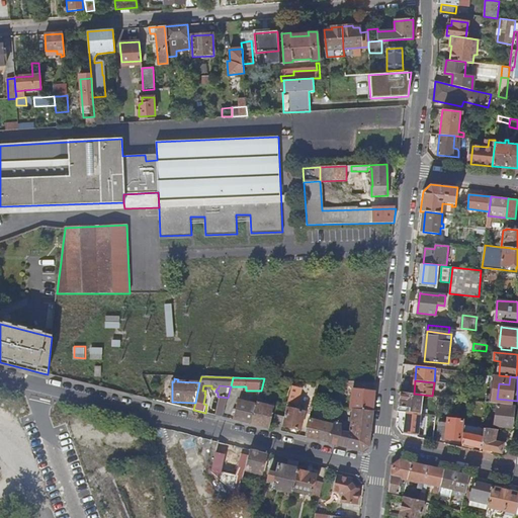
[(301,430),(306,412),(299,411),(301,405),(298,404),(301,389),(292,386),(285,417),(283,426),(301,430)]
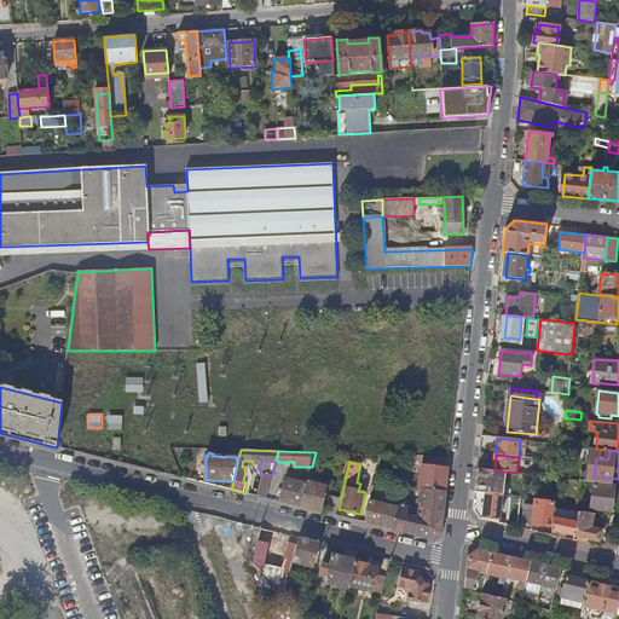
[(446,492),(449,468),(423,466),(421,489),(424,490),(446,492)]
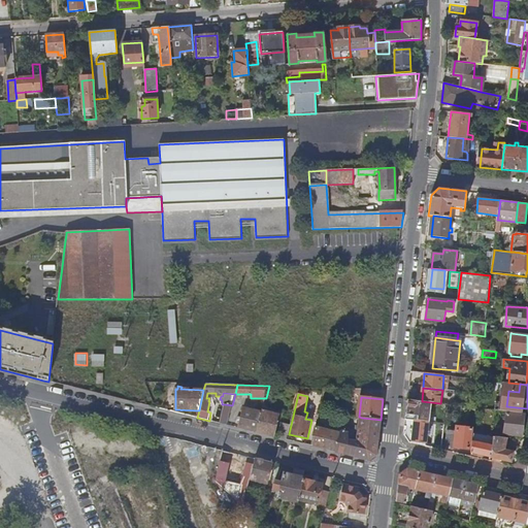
[(274,436),(279,415),(267,411),(267,408),(269,399),(266,398),(263,411),(258,432),(274,436)]
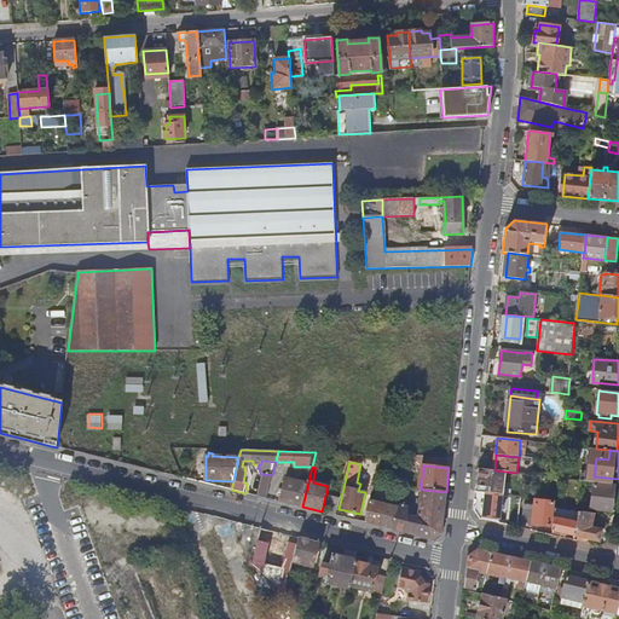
[(501,515),(505,481),(515,482),(516,473),(495,470),(479,469),(476,486),(484,487),(491,489),(489,514),(501,515)]
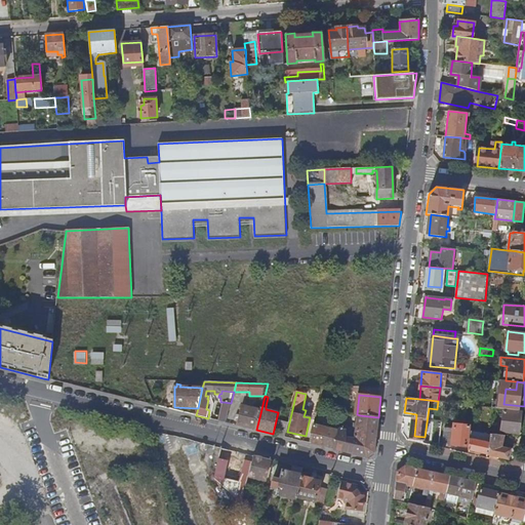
[(227,422),(231,403),(224,402),(219,420),(227,422)]
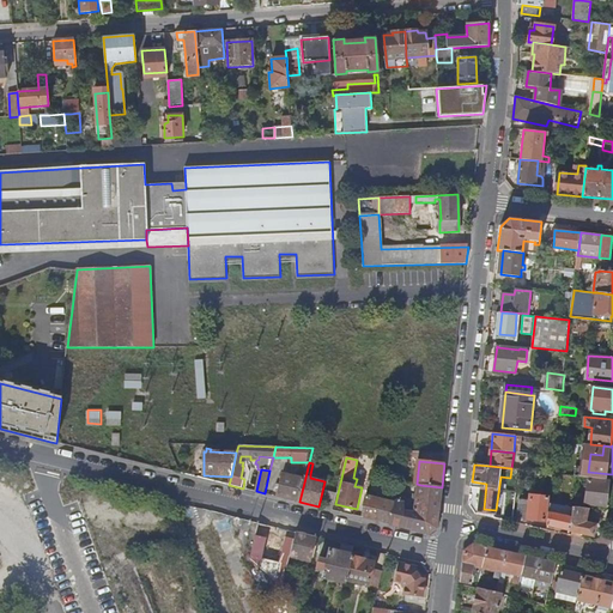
[(535,485),(536,472),(528,471),(527,484),(535,485)]
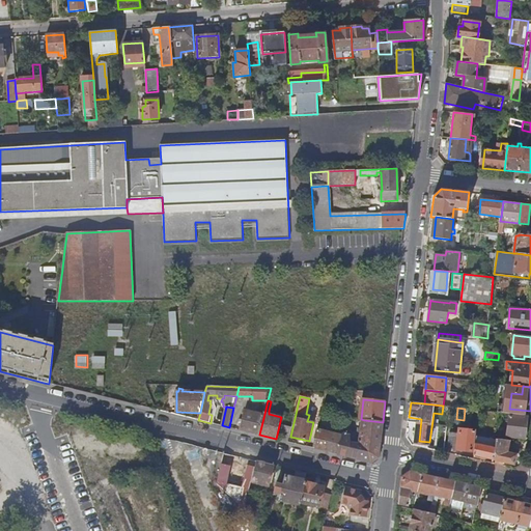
[(259,435),(264,414),(246,410),(241,430),(259,435)]
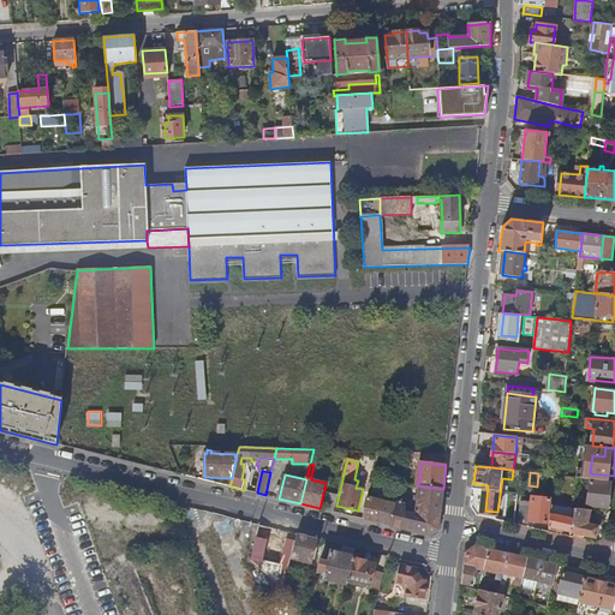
[(611,482),(591,481),(587,506),(609,508),(611,482)]
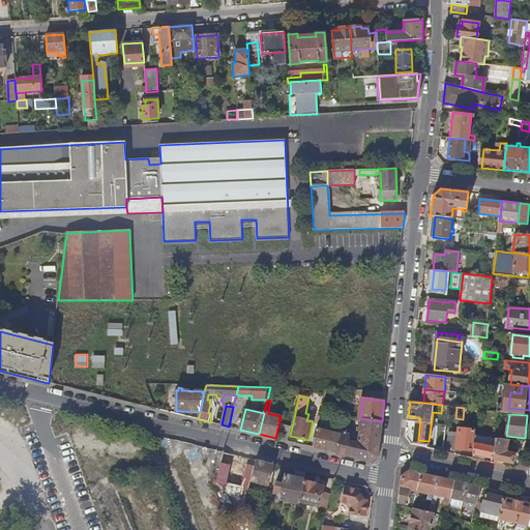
[(378,457),(382,421),(363,419),(360,443),(350,442),(350,437),(354,437),(354,435),(343,434),(337,452),(372,461),(378,457)]
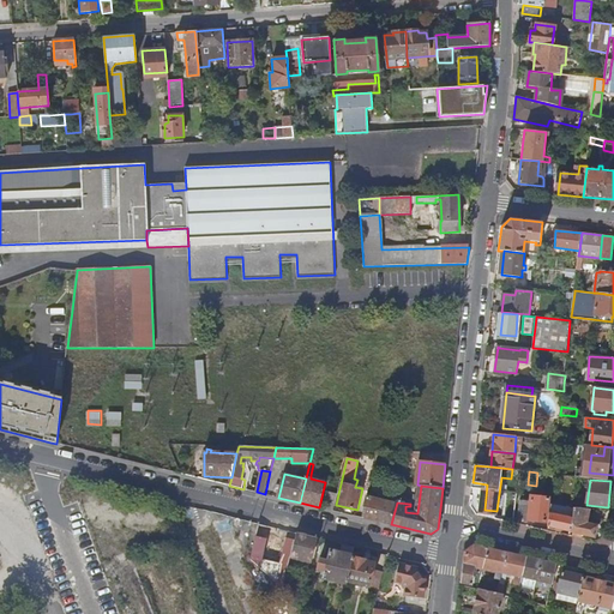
[(336,505),(338,494),(330,492),(326,510),(335,511),(336,505)]
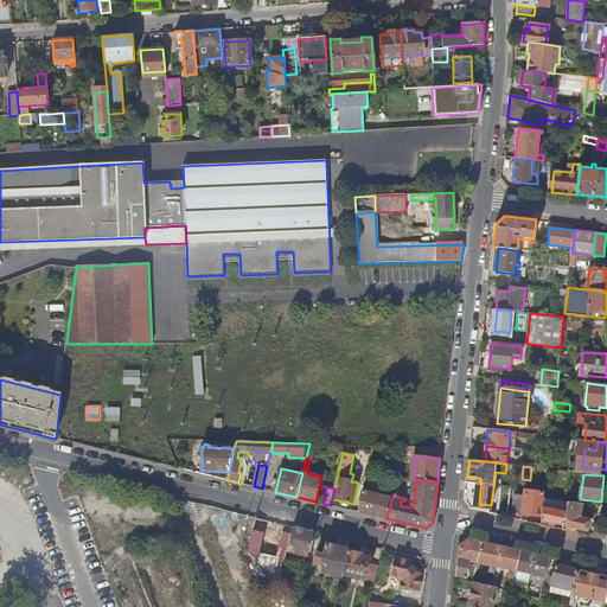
[(387,518),(393,497),(364,491),(362,502),(365,503),(363,513),(387,518)]
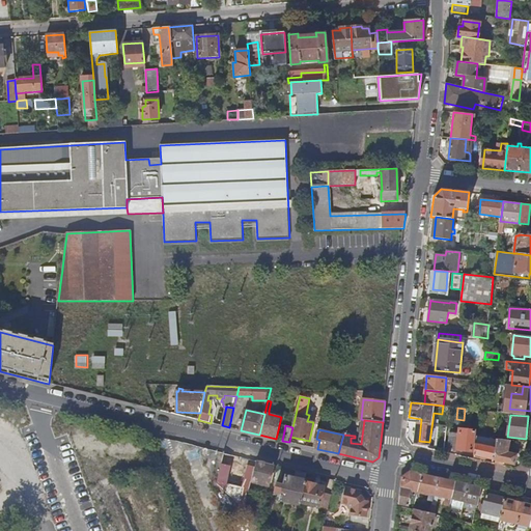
[(474,451),(476,437),(477,431),(459,429),(459,435),(450,434),(449,449),(474,451)]
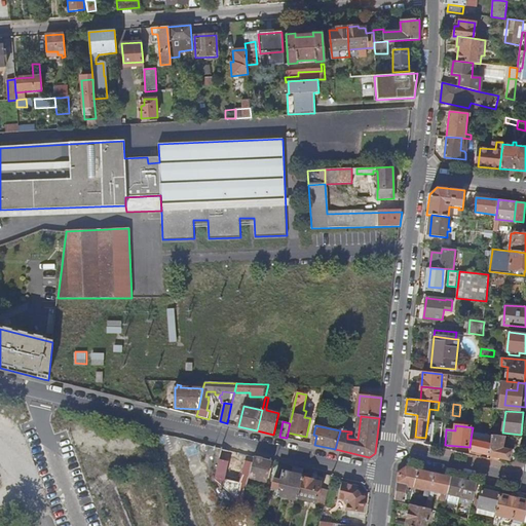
[(492,437),(472,433),(470,447),(470,451),(490,455),(491,444),(492,437)]
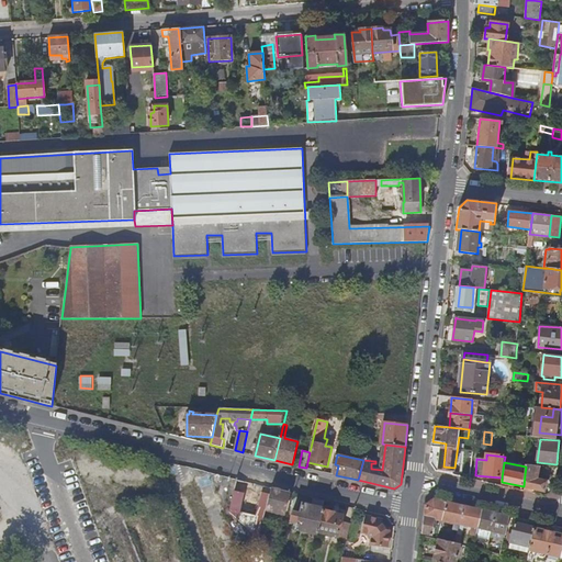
[(544,492),(548,474),(538,473),(540,465),(526,464),(526,467),(525,474),(524,486),(544,492)]
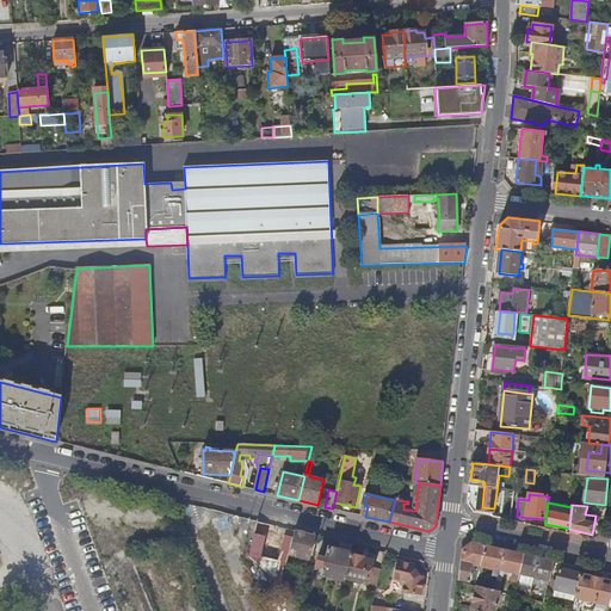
[(259,554),(266,525),(255,523),(248,557),(279,587),(287,556),(292,531),(287,530),(277,566),(265,562),(265,560),(258,559),(259,554)]
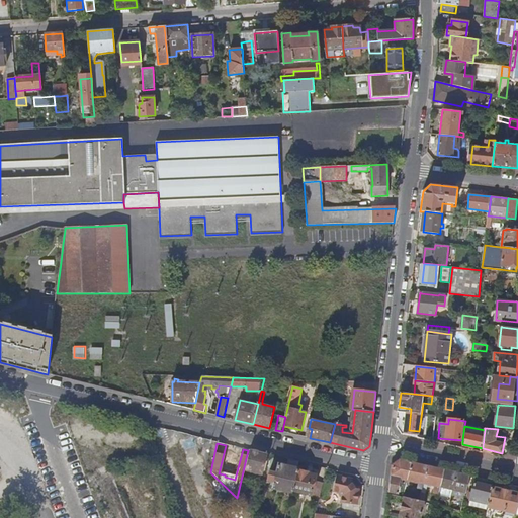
[(243,471),(260,476),(265,454),(248,450),(243,471)]
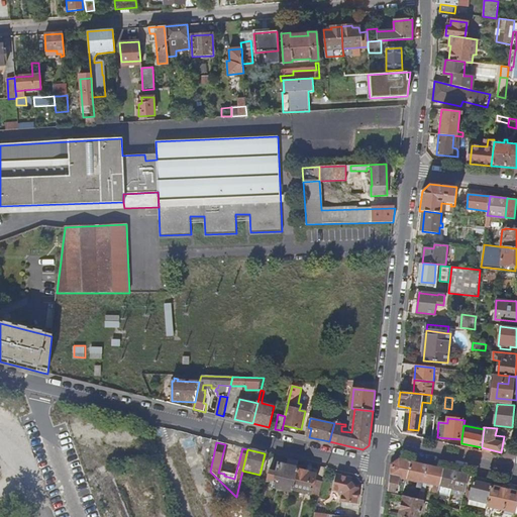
[(266,468),(272,470),(275,456),(269,454),(266,468)]
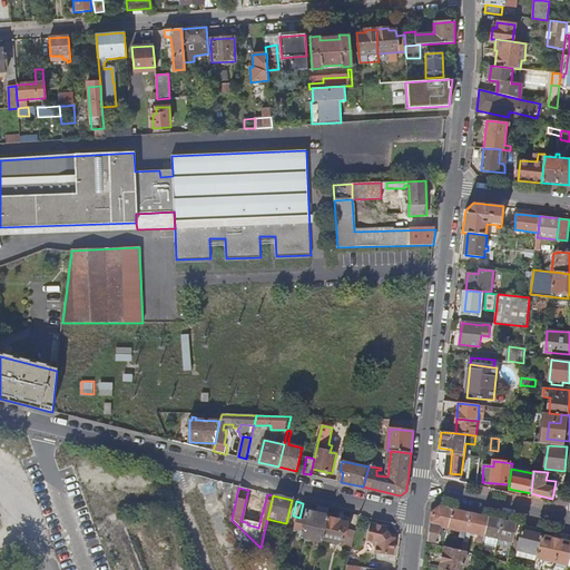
[(449,528),(453,509),(446,507),(441,505),(432,512),(430,530),(429,540),(440,542),(441,534),(443,534),(444,529),(441,529),(442,526),(449,528)]
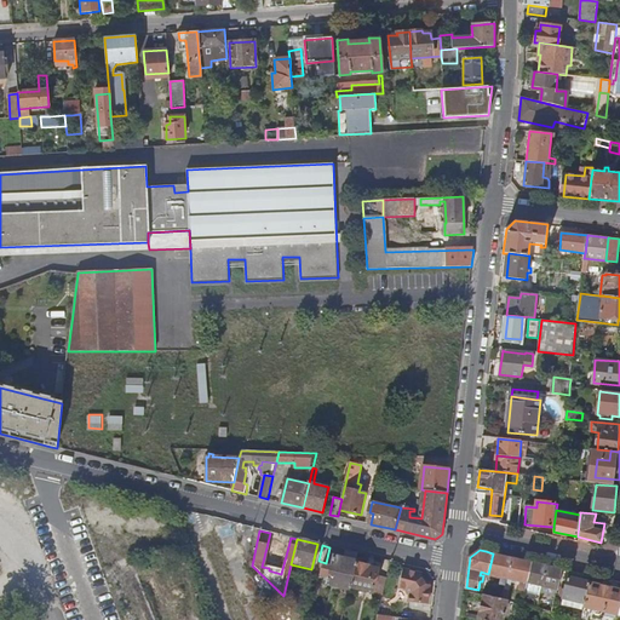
[(325,584),(348,590),(348,589),(354,562),(356,554),(344,551),(343,560),(331,557),(328,568),(320,566),(317,575),(326,578),(325,584)]
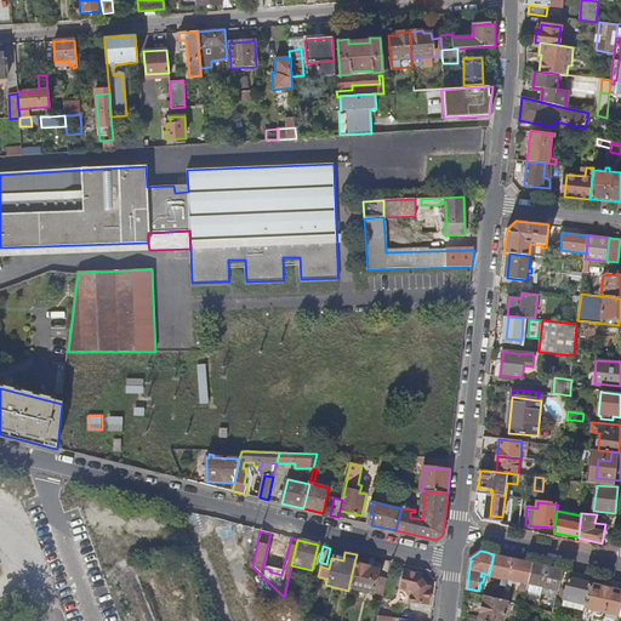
[(508,580),(513,558),(494,554),(489,575),(488,584),(491,584),(494,576),(508,580)]
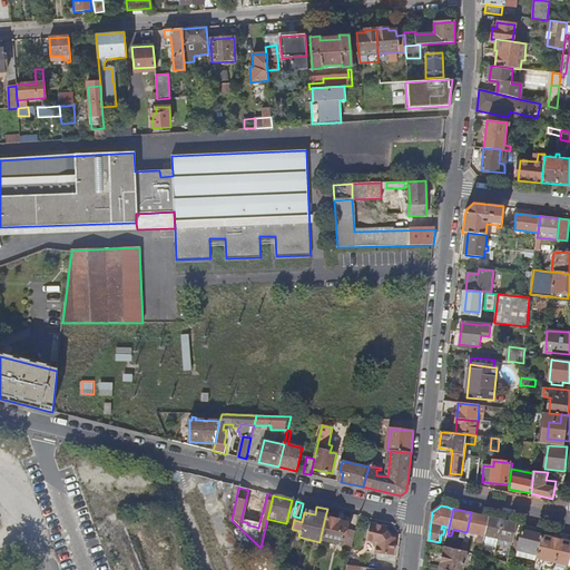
[(485,536),(490,517),(471,512),(467,532),(462,551),(467,552),(470,541),(471,533),(481,536),(479,543),(483,544),(485,536)]
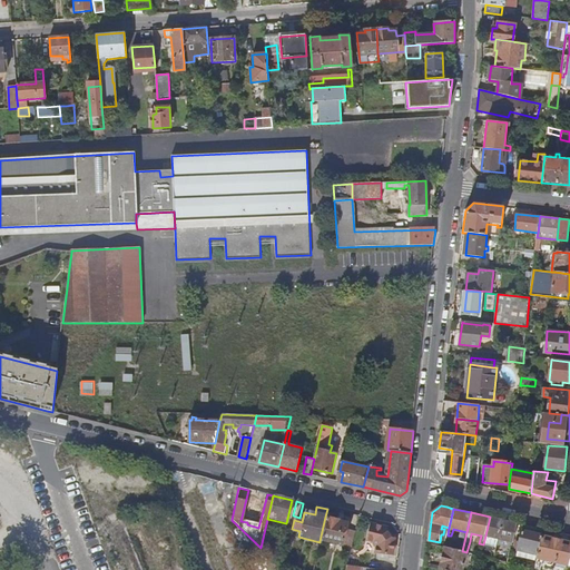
[(340,546),(344,530),(345,524),(336,522),(337,520),(325,517),(320,541),(340,546)]
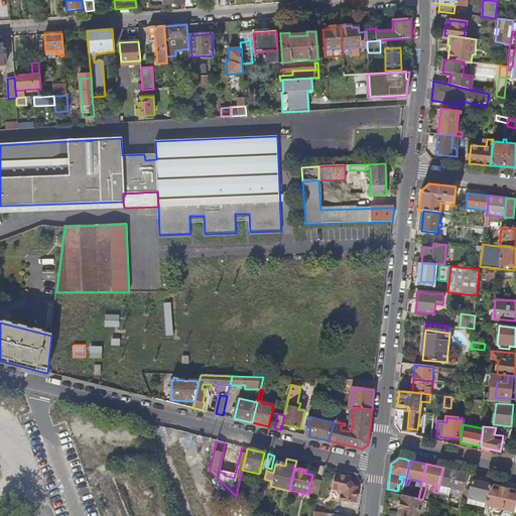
[(456,471),(443,468),(439,485),(437,493),(450,496),(452,488),(456,471)]
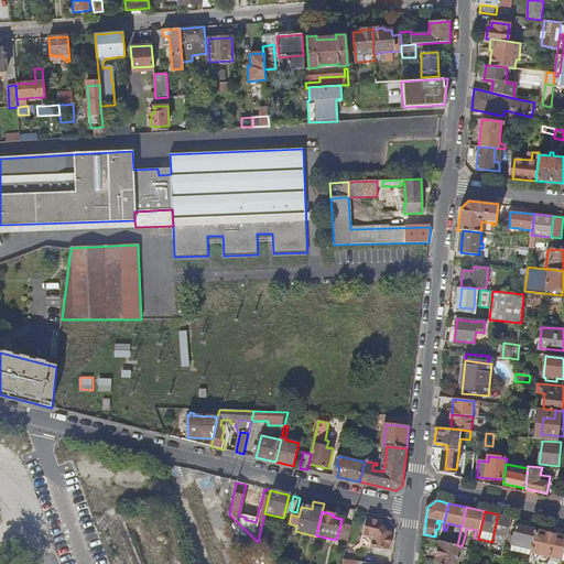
[(508,537),(512,518),(498,514),(494,533),(508,537)]
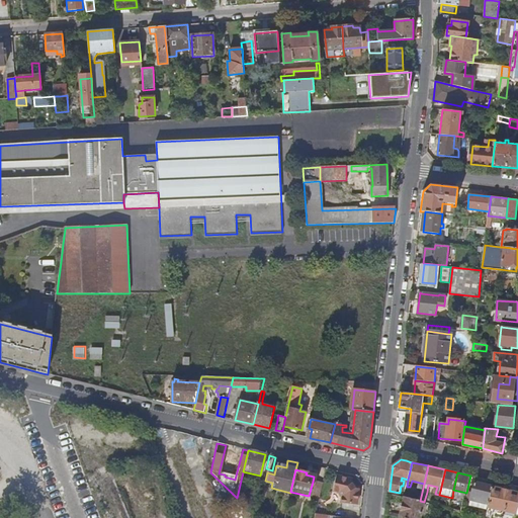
[(351,481),(335,477),(331,493),(329,500),(331,504),(339,504),(355,506),(357,490),(353,490),(350,484),(351,481)]
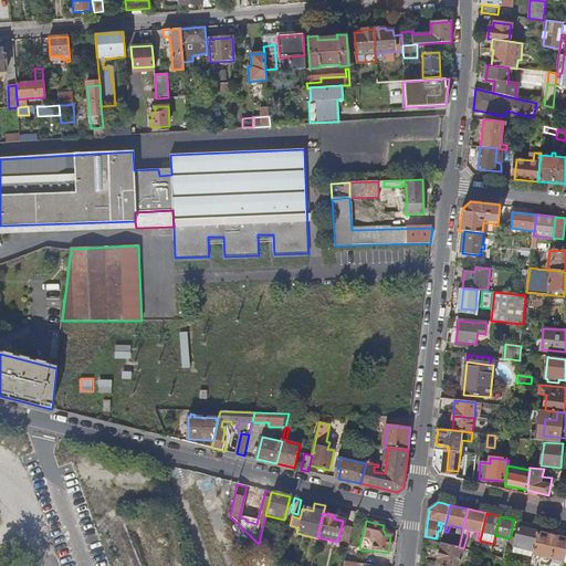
[(342,526),(337,542),(347,544),(352,528),(342,526)]
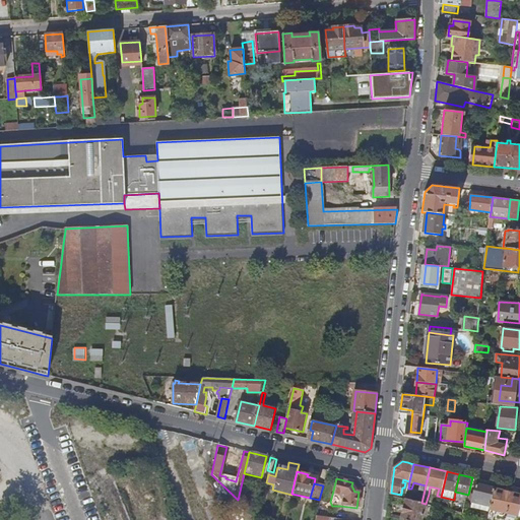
[(496,489),(477,484),(473,502),(474,502),(472,508),(491,512),(492,506),(496,489)]
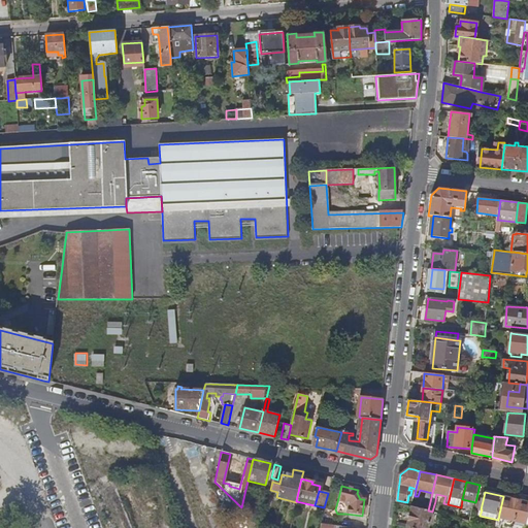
[(443,503),(446,496),(436,494),(435,501),(443,503)]
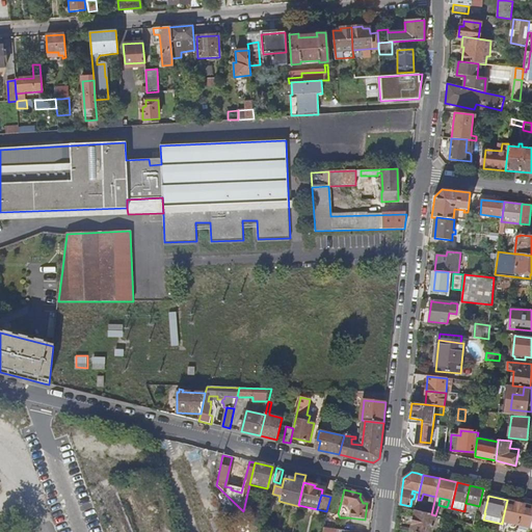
[(524,504),(507,500),(503,517),(502,524),(500,531),(499,531),(505,531),(507,522),(511,523),(511,525),(511,527),(516,528),(517,527),(530,529),(531,529),(531,527),(531,523),(531,499),(525,498),(524,504)]
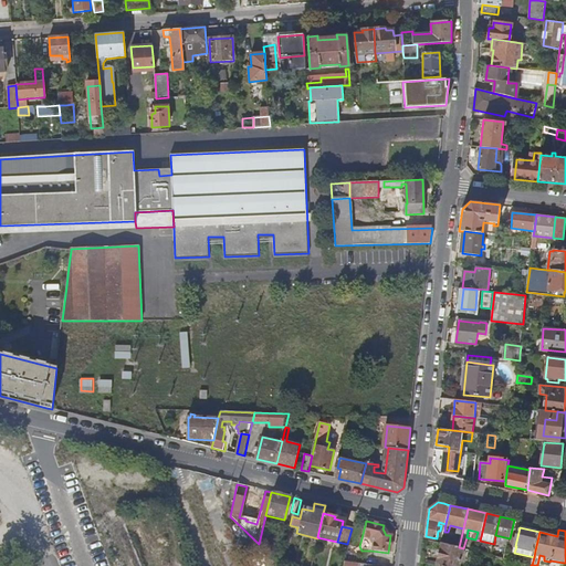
[(437,565),(459,565),(463,548),(459,547),(442,544),(437,565)]
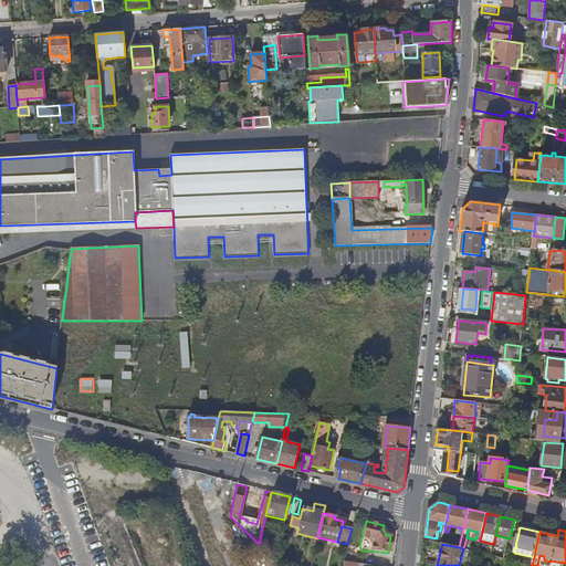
[(279,562),(281,554),(268,552),(279,562)]
